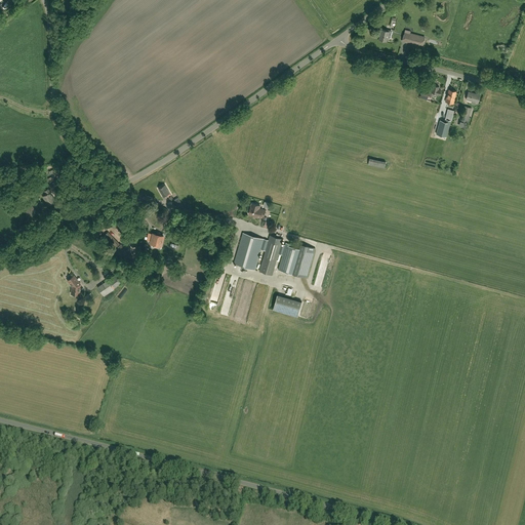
[(391,37),(392,32),(381,29),(379,39),(387,41),(388,38),(389,38),(391,37)]
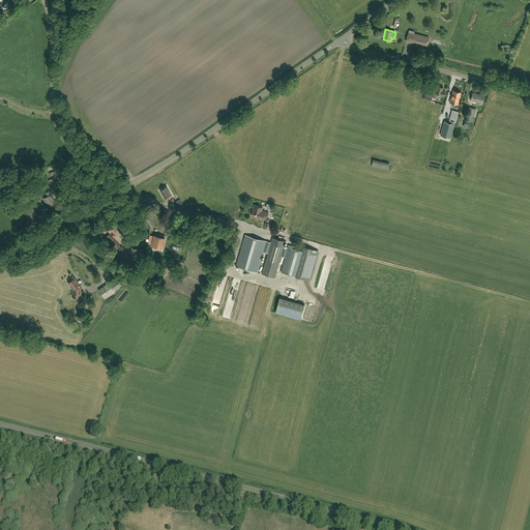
[(409,30),(408,36),(413,37),(412,41),(415,42),(415,43),(427,47),(429,37),(414,33),(414,31),(409,30)]
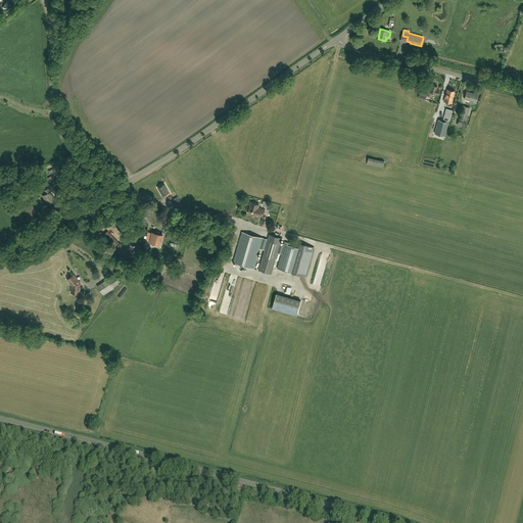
[(427,95),(431,96),(432,92),(435,93),(438,94),(439,89),(437,89),(437,86),(432,84),(431,88),(430,88),(427,95)]
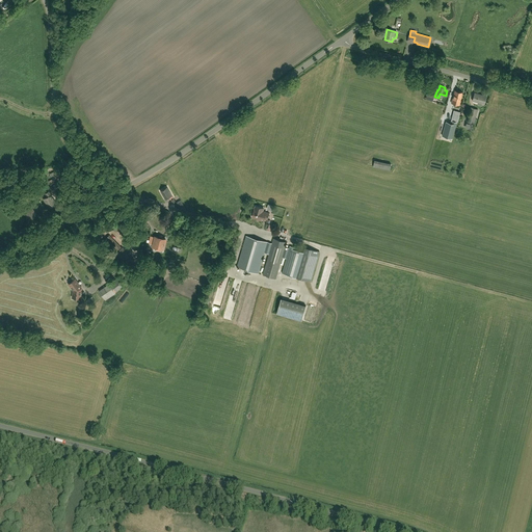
[(451,103),(459,105),(462,91),(455,89),(453,99),(452,99),(451,103)]
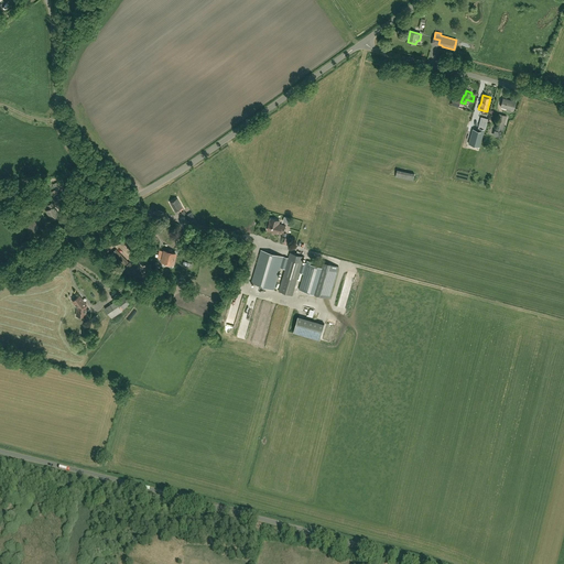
[(451,105),(458,107),(461,99),(453,98),(451,105)]
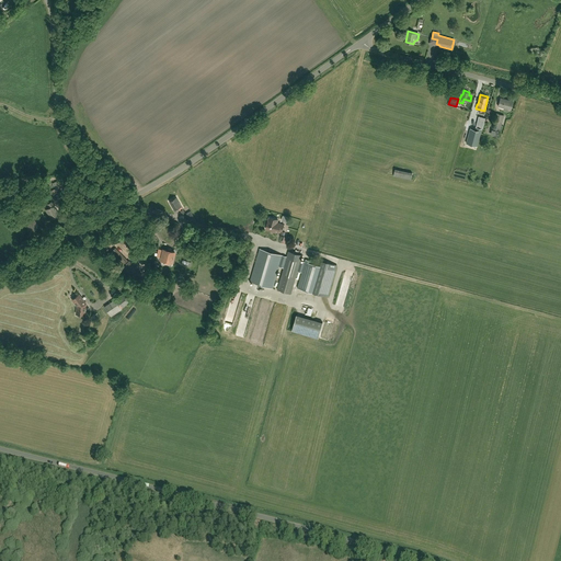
[(499,105),(504,107),(504,110),(507,111),(508,109),(511,109),(513,101),(501,98),(499,105)]
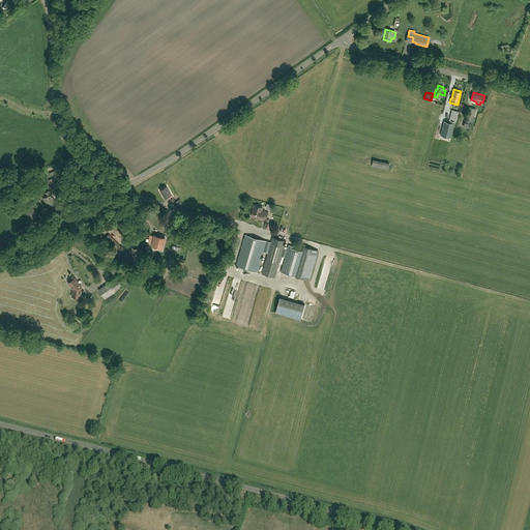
[(476,109),(469,107),(464,122),(472,124),(476,109)]
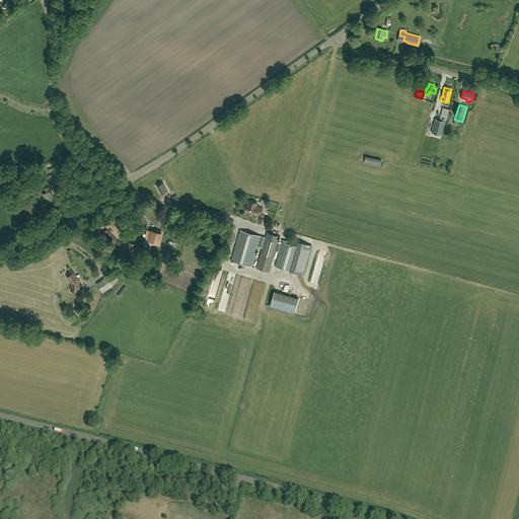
[(441,136),(446,120),(441,119),(440,121),(435,120),(432,133),(441,136)]
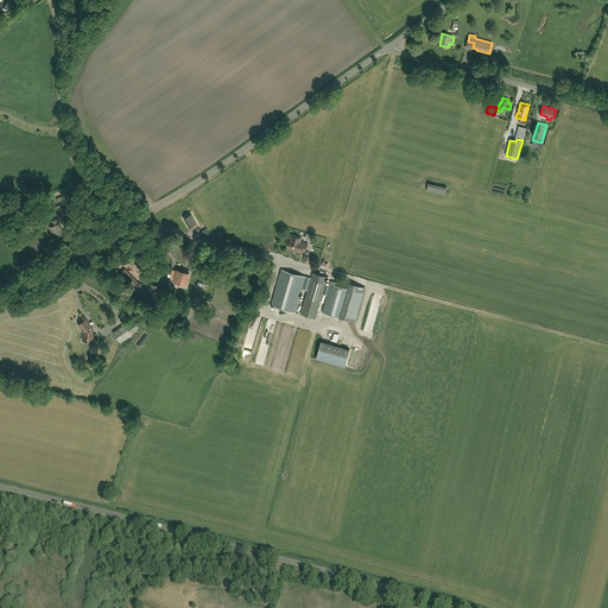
[(428,183),(426,190),(445,194),(447,187),(428,183)]
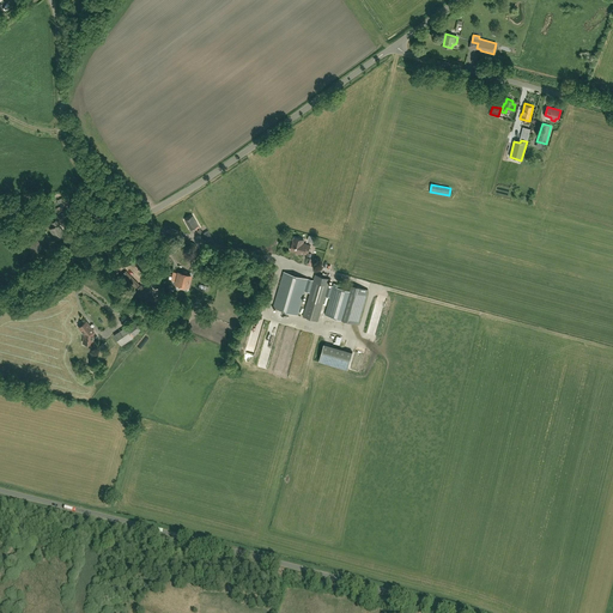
[(60,220),(70,216),(67,210),(58,216),(60,220)]
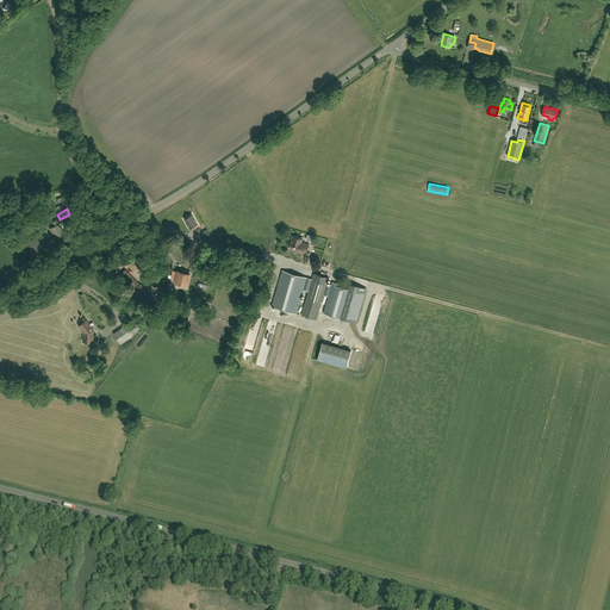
[(192,215),(184,218),(190,228),(197,224),(192,215)]
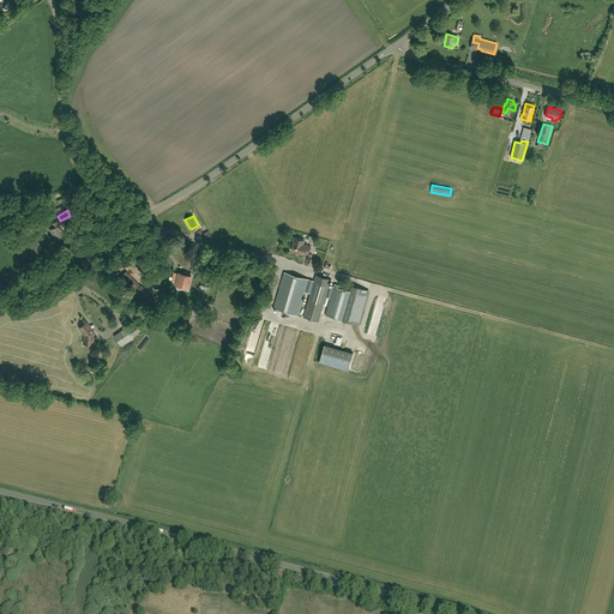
[(54,235),(56,240),(62,236),(60,232),(61,230),(58,224),(55,221),(50,223),(53,227),(49,230),(53,236),(54,235)]
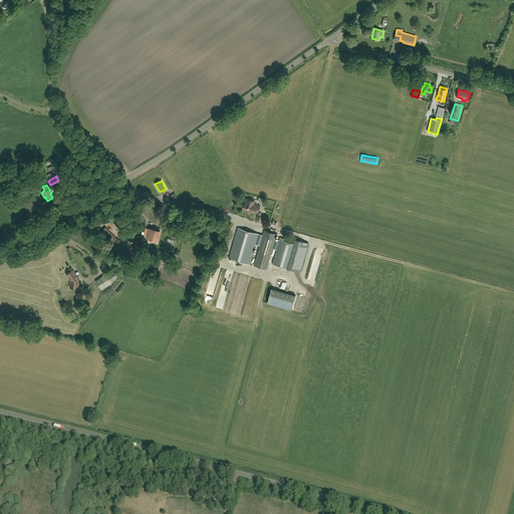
[(174,193),(170,196),(174,203),(178,200),(174,193)]
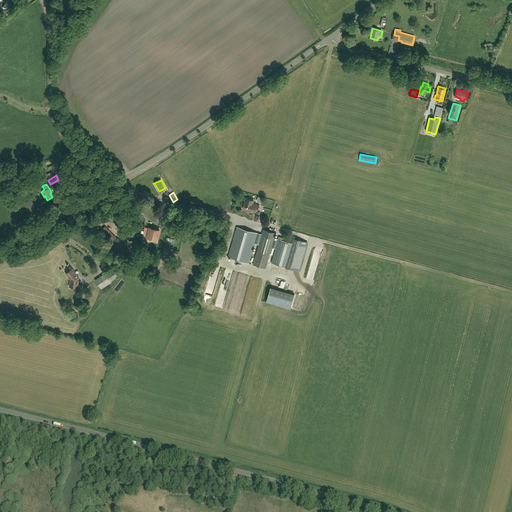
[(35,206),(30,198),(24,202),(28,210),(35,206)]
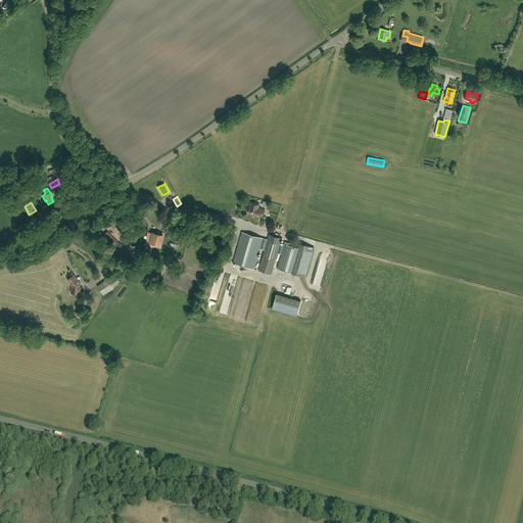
[(249,205),(247,212),(254,215),(254,216),(258,217),(259,215),(263,216),(265,209),(258,207),(259,204),(251,202),(250,205),(249,205)]
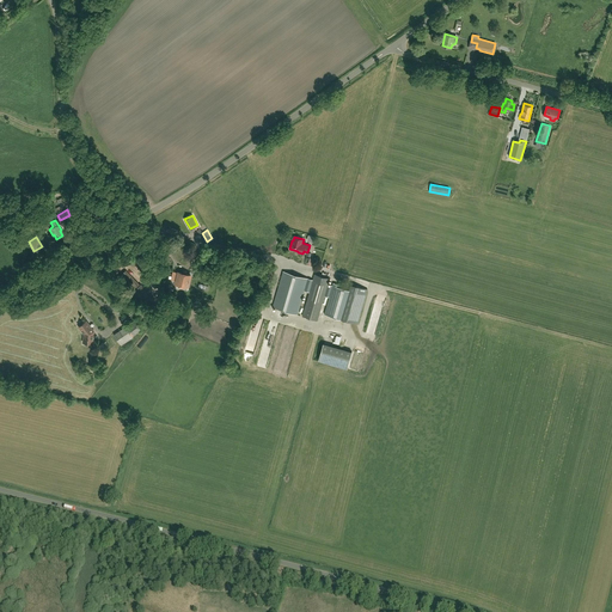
[(151,267),(155,261),(138,246),(127,262),(133,265),(139,257),(151,267)]
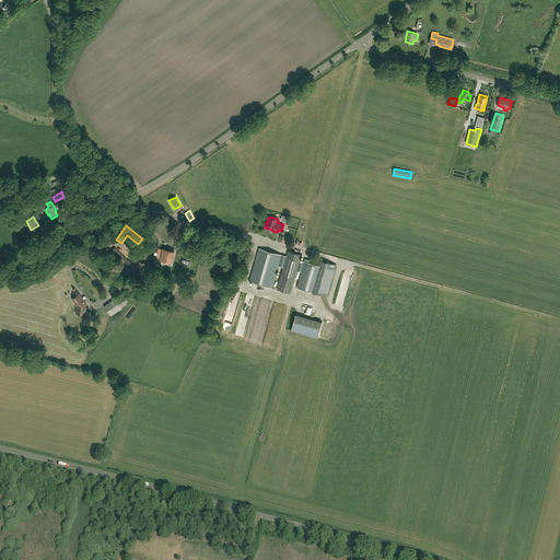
[(129,260),(128,260),(115,247),(109,253),(124,266),(121,267),(136,281),(142,275),(129,260)]
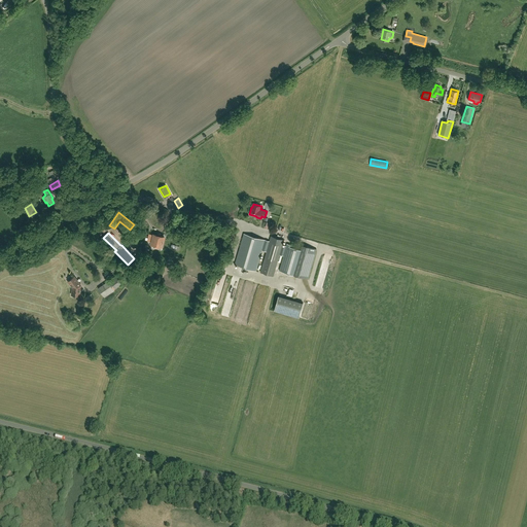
[(153,233),(152,238),(151,242),(157,244),(156,246),(162,247),(165,236),(161,235),(161,233),(157,233),(157,234),(153,233)]
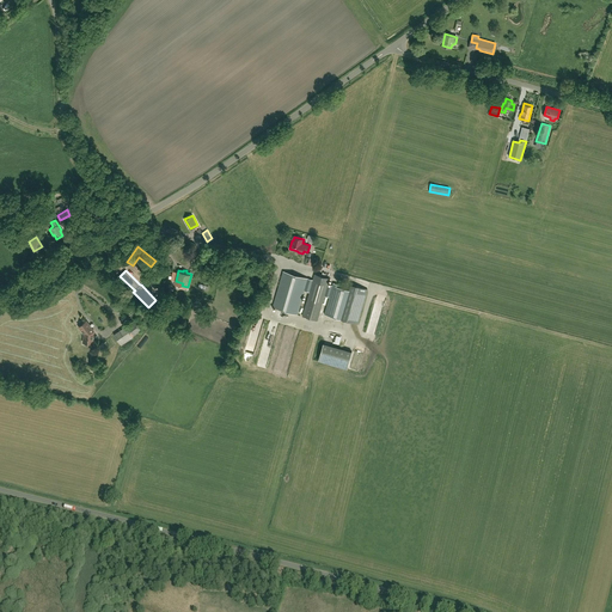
[(338,287),(340,285),(334,282),(332,286),(328,285),(330,279),(314,274),(313,280),(283,271),(273,306),(298,313),(304,291),(310,292),(303,316),(317,320),(324,295),(329,297),(324,313),(357,323),(367,289),(354,285),(353,291),(338,287)]
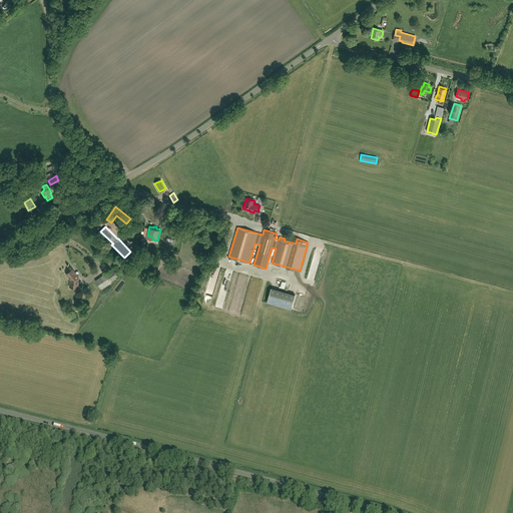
[(140,267),(142,260),(135,257),(132,264),(140,267)]
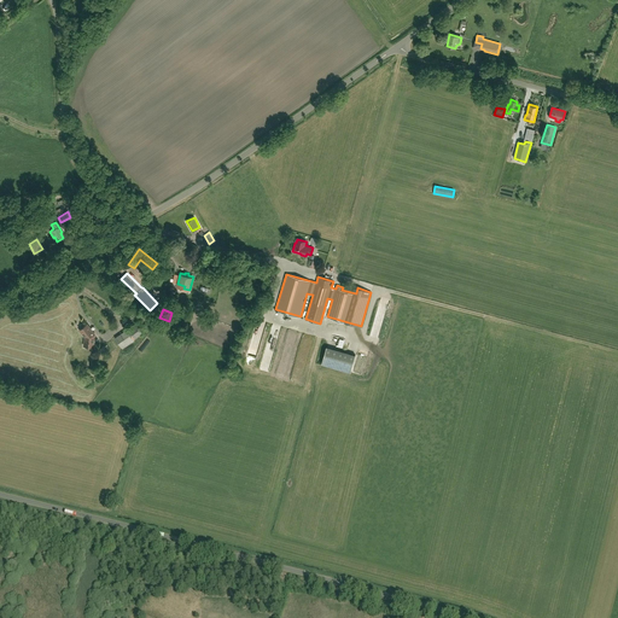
[(372,336),(380,338),(385,321),(375,319),(372,336)]
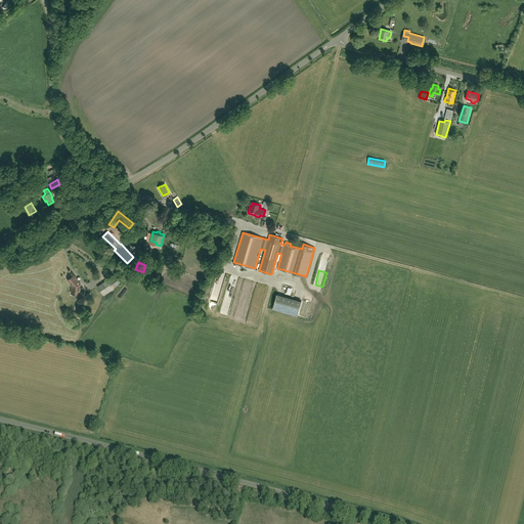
[(116,273),(97,287),(103,296),(114,289),(114,288),(121,281),(116,273)]
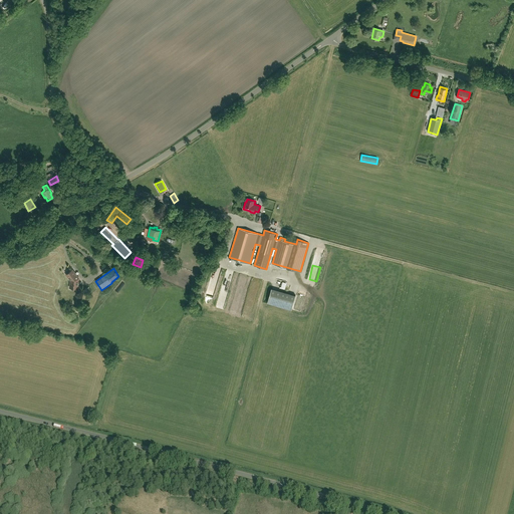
[(73,279),(78,280),(78,277),(72,269),(65,274),(70,280),(73,279)]
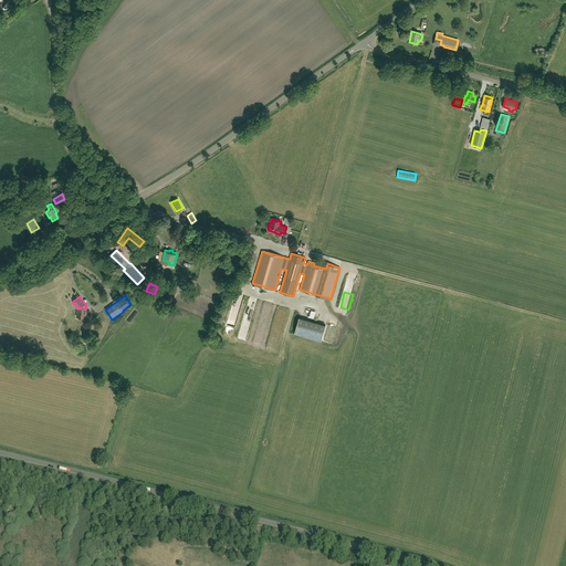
[(81,307),(77,308),(76,316),(85,317),(86,308),(81,307)]
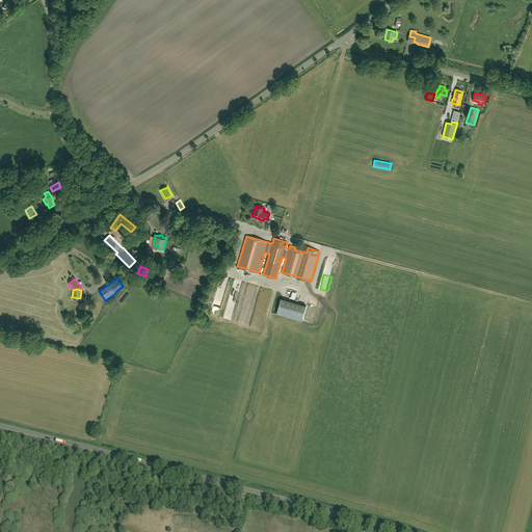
[(276,314),(301,321),(307,306),(281,298),(276,314)]
